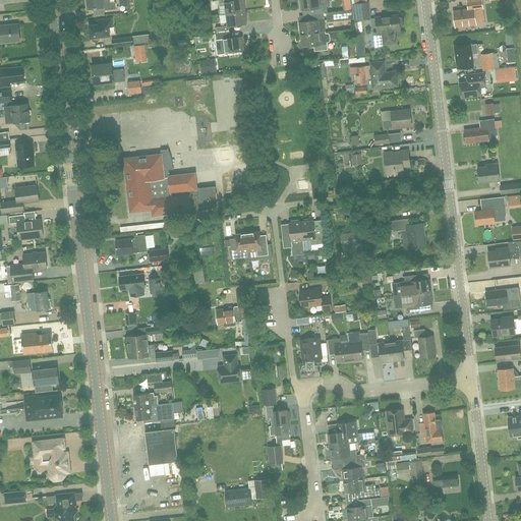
[(87,0),(88,9),(104,8),(104,11),(117,9),(116,2),(114,2),(114,0),(87,0)]
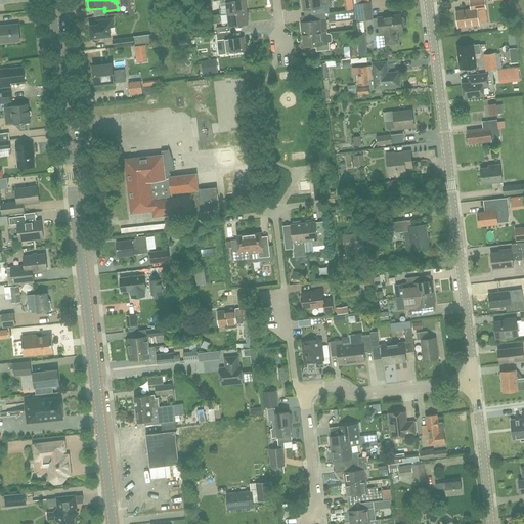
[(233,0),(213,0),(214,1),(220,1),(221,7),(226,6),(227,14),(248,12),(246,0),(243,0),(233,1),(233,0)]
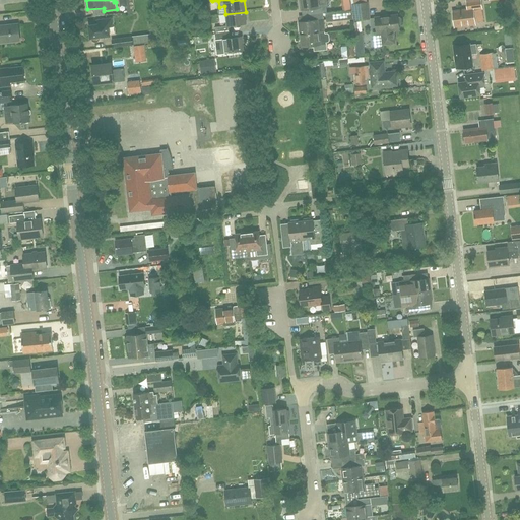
[(299,0),(301,10),(313,9),(314,15),(323,14),(327,13),(326,7),(320,8),(319,2),(321,2),(322,0),(299,0)]
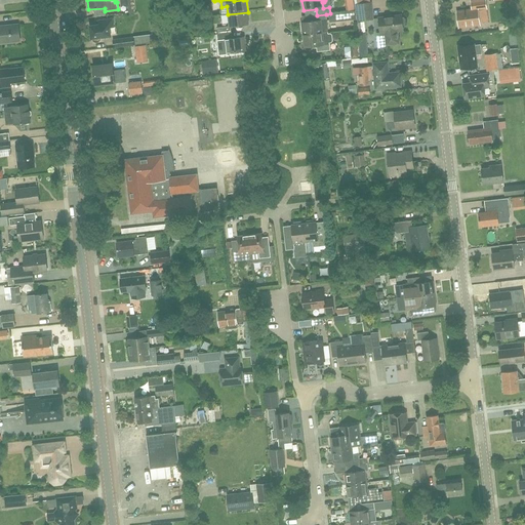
[(479,9),(487,7),(486,0),(479,0),(472,1),(473,10),(457,12),(460,27),(480,24),(479,9)]
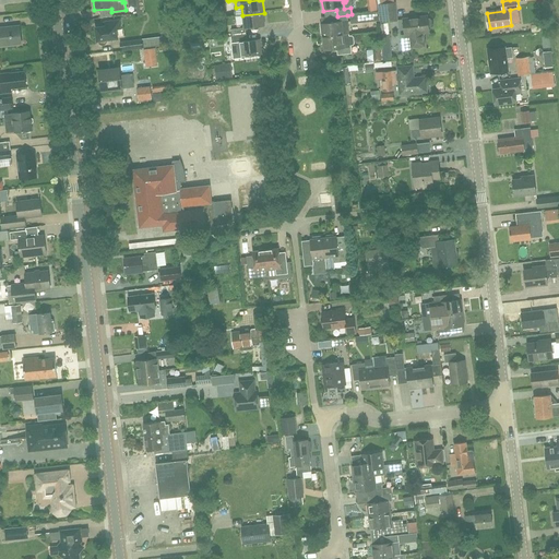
[(397,21),(394,3),(381,6),(383,23),(397,21)]
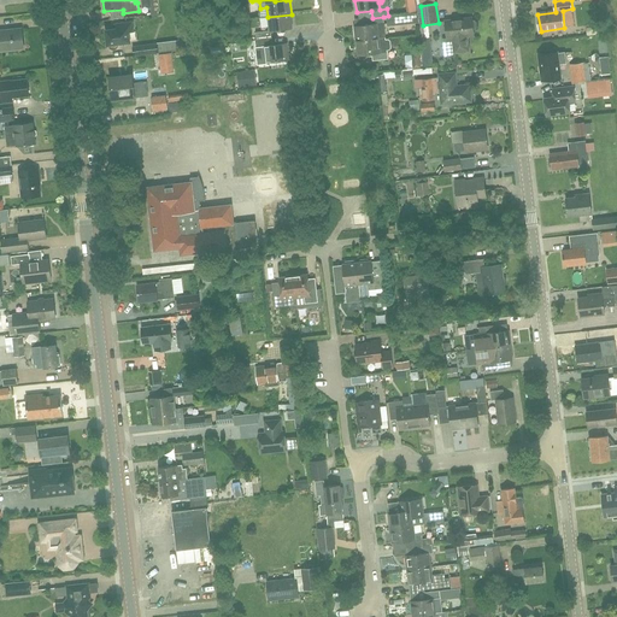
[(413,13),(388,16),(388,27),(415,23),(413,13)]
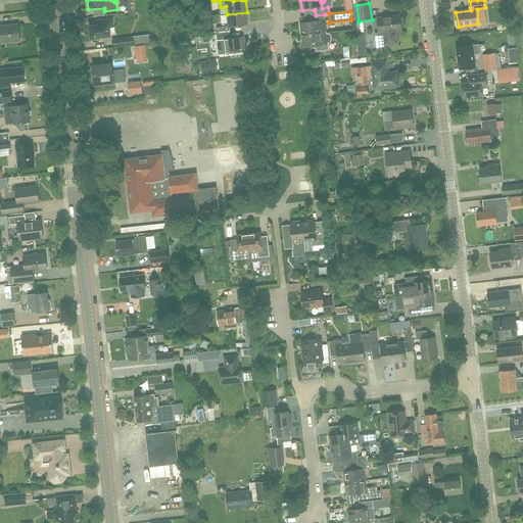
[(217,28),(218,35),(231,33),(230,27),(248,25),(247,12),(227,14),(229,27),(217,28)]
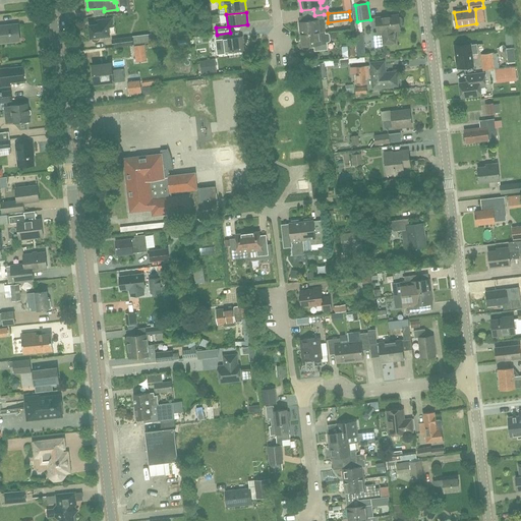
[(300,22),(300,36),(326,33),(325,19),(324,14),(314,15),(310,15),(311,21),(300,22)]
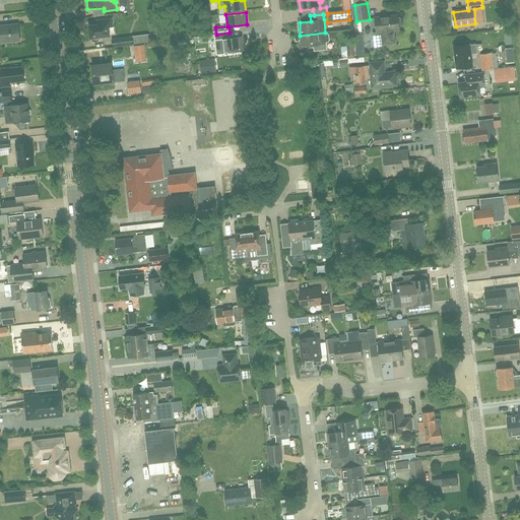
[(377,34),(381,33),(383,45),(395,44),(393,31),(399,30),(399,25),(400,24),(401,23),(401,19),(399,18),(398,18),(397,15),(376,18),(377,34)]
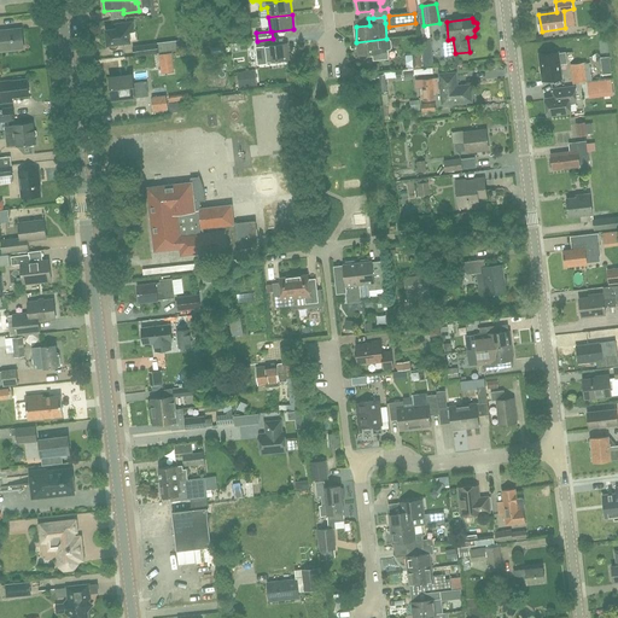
[(127,33),(133,31),(132,23),(117,25),(117,30),(106,31),(109,46),(109,47),(110,48),(111,51),(114,51),(116,51),(117,50),(118,47),(120,46),(118,44),(128,42),(127,33)]
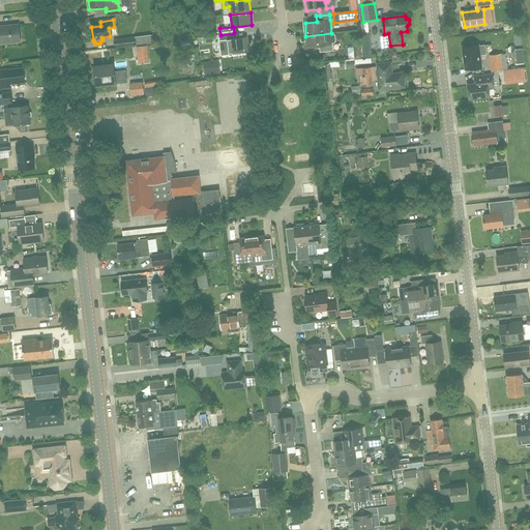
[(0,43),(21,41),(19,25),(0,26),(0,43)]
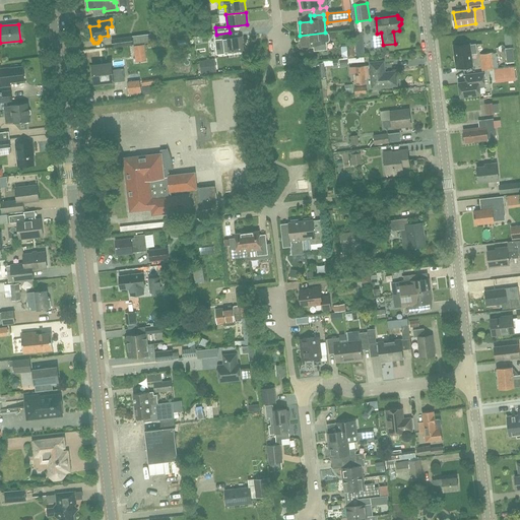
[(230,39),(230,33),(216,35),(215,35),(215,40),(222,39),(224,53),(244,50),(243,37),(230,39)]
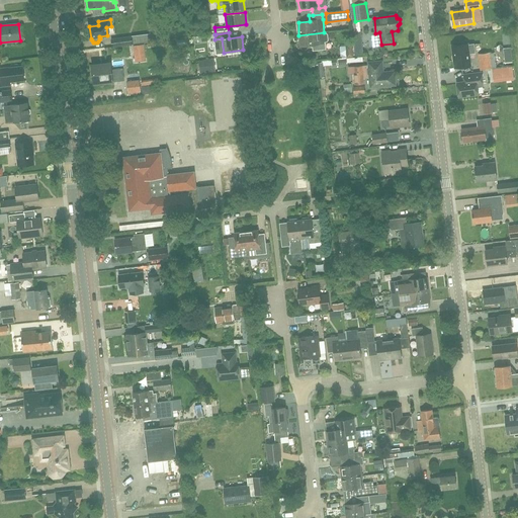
[(326,44),(325,44),(325,42),(327,41),(329,40),(328,34),(326,33),(324,33),(324,32),(298,35),(299,48),(313,46),(313,51),(326,50),(326,44)]
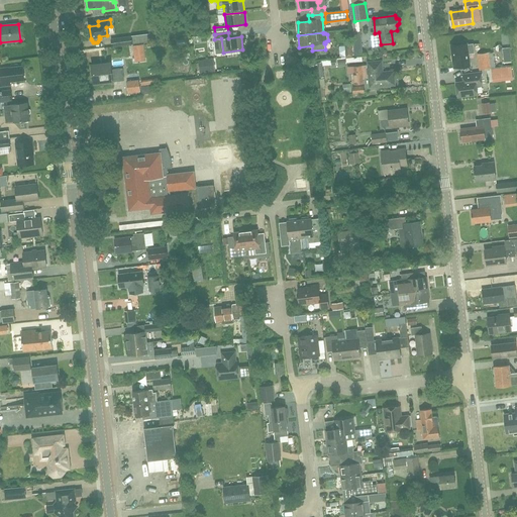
[(112,47),(133,44),(132,35),(111,38),(112,47)]
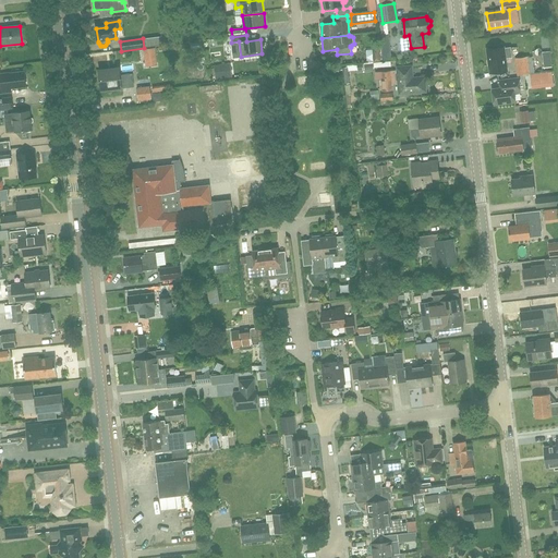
[(517,47),(511,48),(511,47),(501,48),(501,47),(488,49),(490,68),(496,67),(497,72),(508,70),(507,58),(519,56),(517,47)]
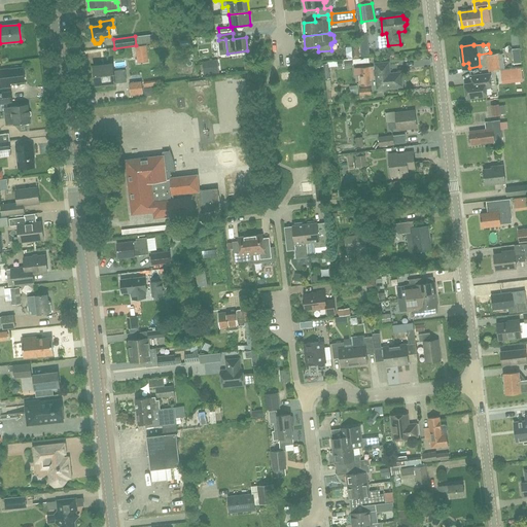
[(522,64),(520,48),(512,49),(514,64),(522,64)]
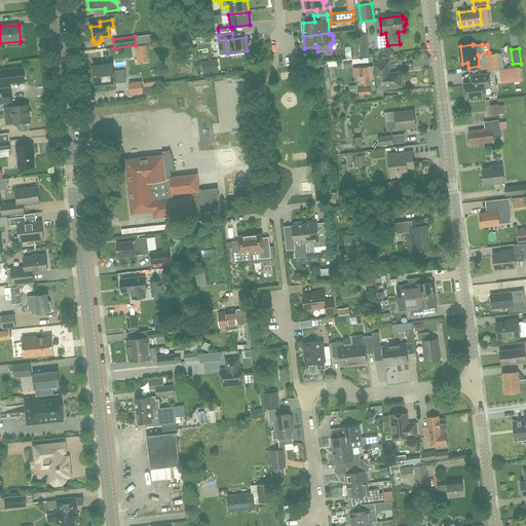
[(498,53),(487,54),(489,71),(499,70),(498,53)]
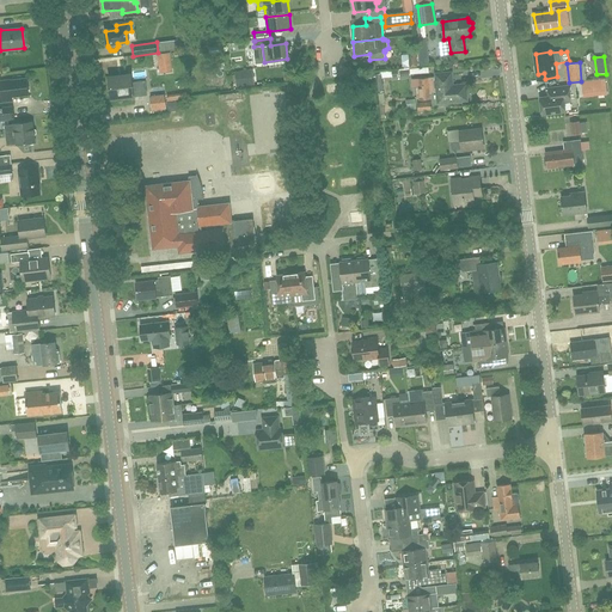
[(234,72),(237,87),(255,85),(254,75),(252,69),(240,72),(234,72)]
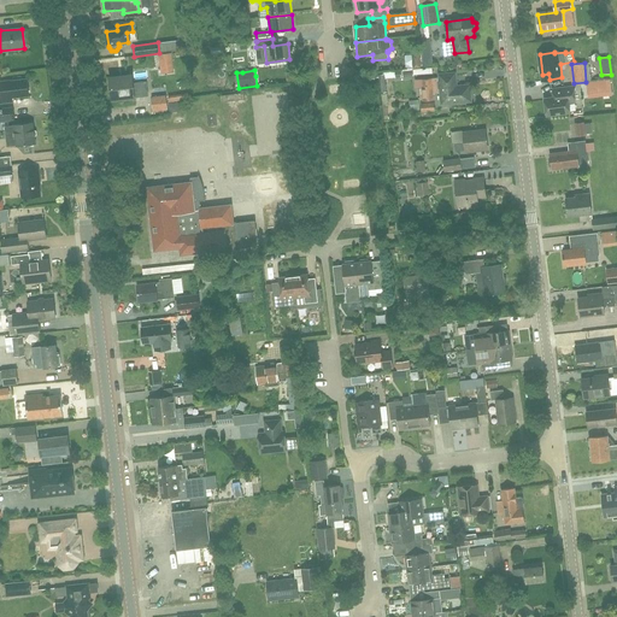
[(434,101),(434,95),(439,94),(439,89),(441,89),(442,105),(471,103),(470,87),(457,88),(456,75),(440,76),(440,84),(438,84),(438,78),(416,81),(416,88),(422,88),(424,101),(432,101),(434,101)]
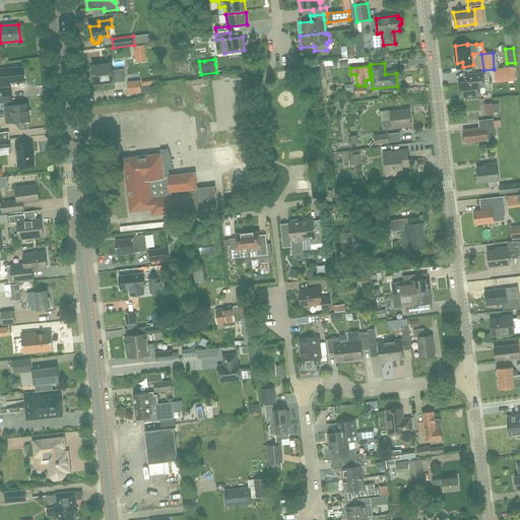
[(122,69),(112,70),(111,64),(93,66),(93,68),(91,68),(92,74),(94,74),(95,84),(107,83),(114,82),(114,81),(123,80),(122,69)]
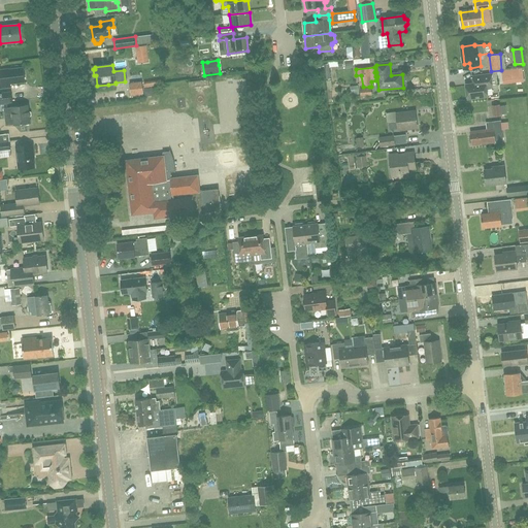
[(505,84),(526,80),(524,67),(503,70),(505,84)]
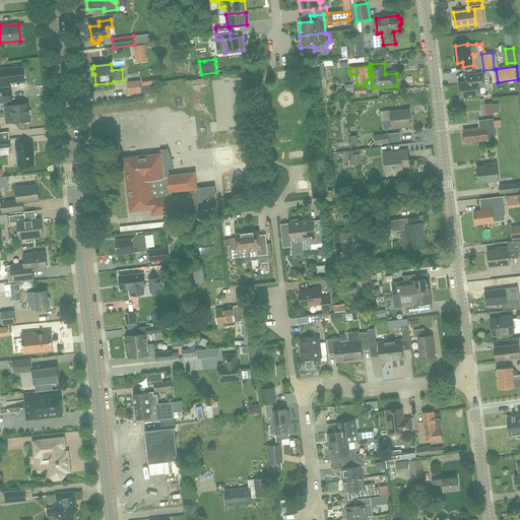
[(10,81),(24,79),(22,67),(8,68),(0,68),(0,79),(1,85),(10,84),(10,81)]
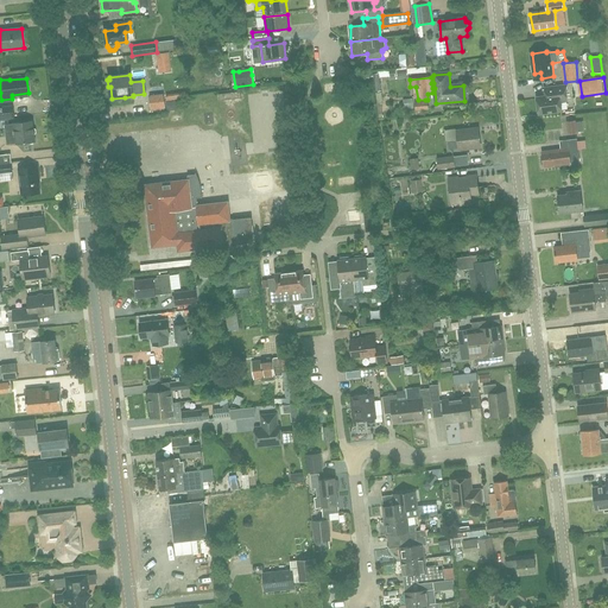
[(562,100),(568,100),(567,86),(551,88),(551,95),(538,97),(539,113),(563,109),(562,100)]
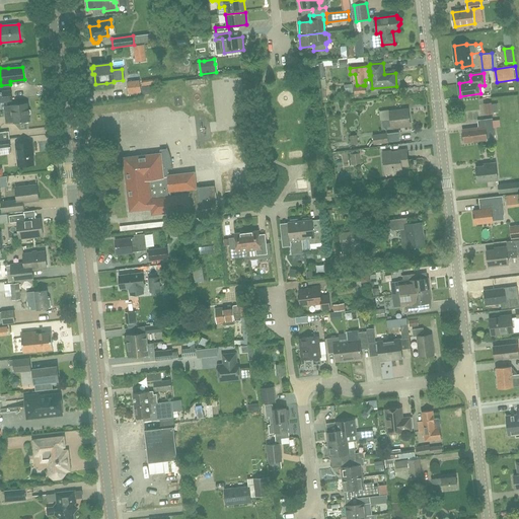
[(129,93),(141,92),(140,81),(128,82),(129,93)]
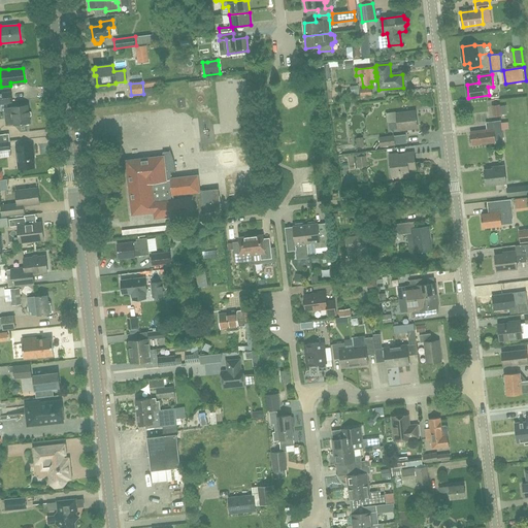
[(350,95),(360,94),(359,86),(349,88),(350,95)]
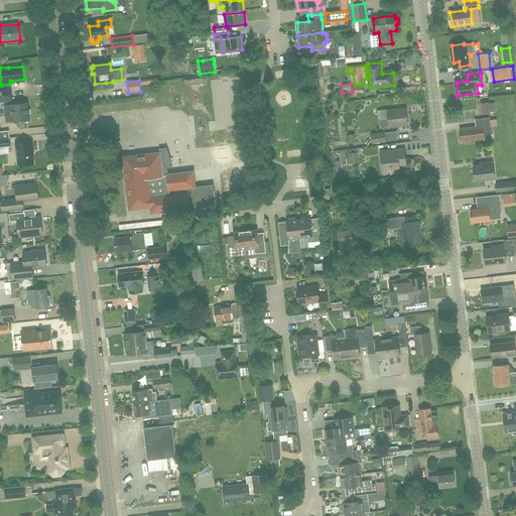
[(8,91),(0,91),(0,101),(9,100),(8,91)]
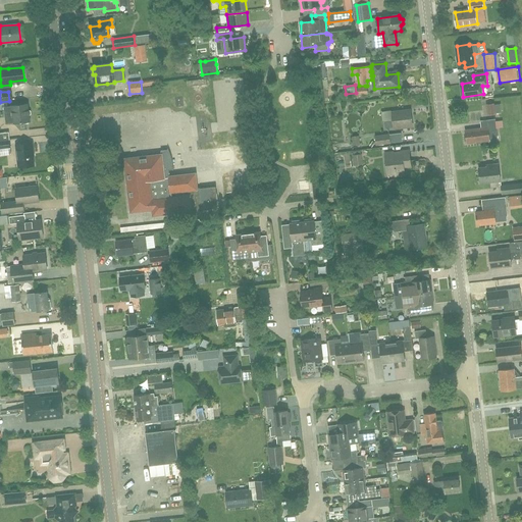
[(20,124),(20,123),(30,122),(28,104),(12,106),(12,107),(4,107),(6,120),(6,124),(14,123),(15,123),(16,125),(20,124)]
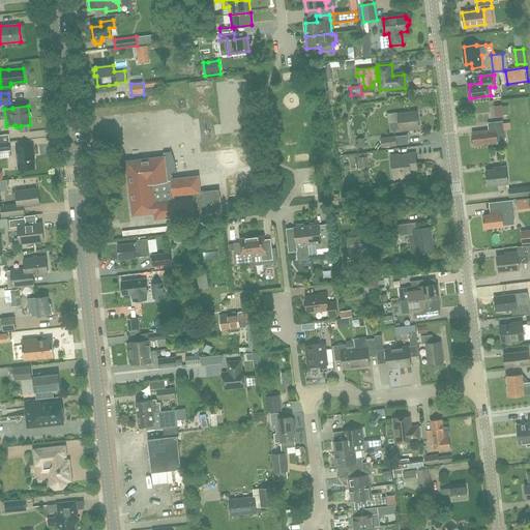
[(502,107),(502,106),(495,107),(496,115),(509,113),(508,106),(502,107)]
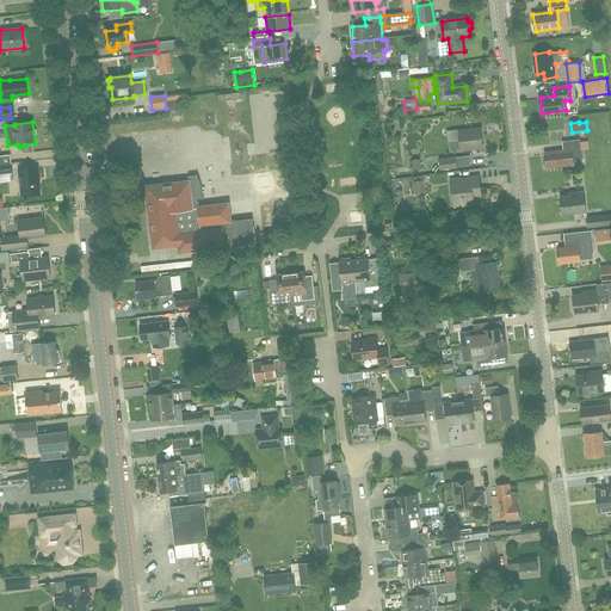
[(450,133),(451,142),(451,149),(461,148),(461,150),(483,147),(481,129),(460,131),(450,133)]
